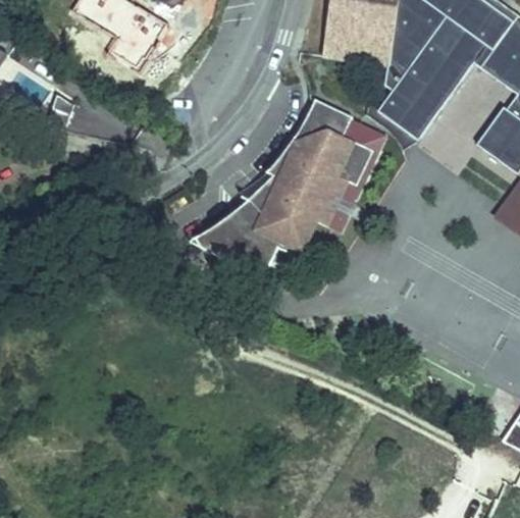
[(519,14),(500,0),(329,0),(322,55),(386,64),(383,84),(392,89),(376,110),(417,139),(473,61),(516,92),(506,107),(503,105),(475,143),(517,172),(519,168),(519,14)]
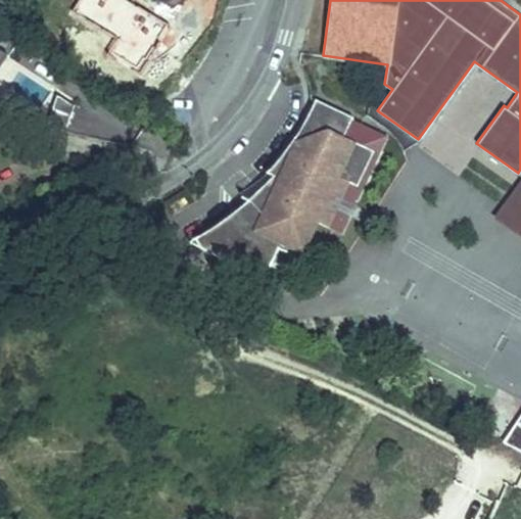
[(334,205),(328,203),(333,194),(339,197),(346,180),(357,184),(373,149),(342,135),(351,116),(351,114),(315,98),(305,116),(295,134),(281,154),(267,172),(273,175),(254,193),(235,209),(215,225),(195,237),(200,246),(264,276),(278,246),(298,256),(316,220),(326,225),(334,205)]
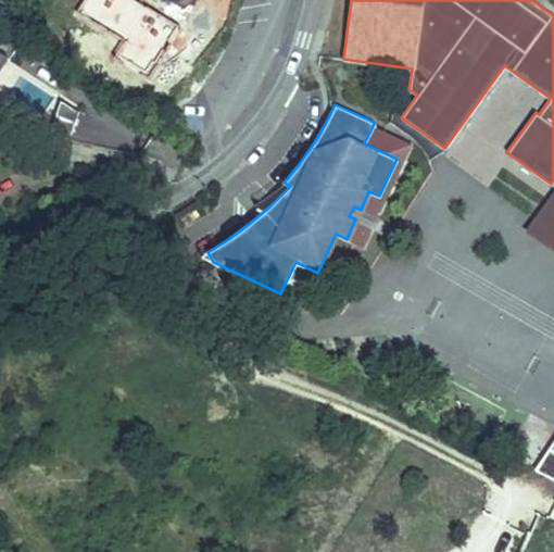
[(412,141),(374,124),(364,143),(397,159),(379,196),(368,191),(361,210),(354,207),(349,216),(355,218),(347,239),(363,247),(373,226),(375,227),(379,217),(377,216),(412,141)]
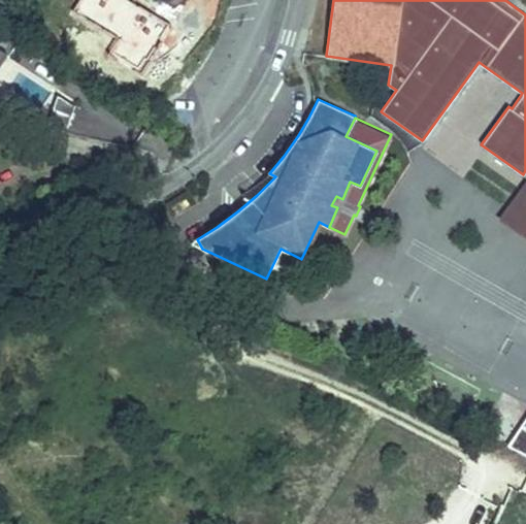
[(525,178),(497,217),(525,236),(525,178)]
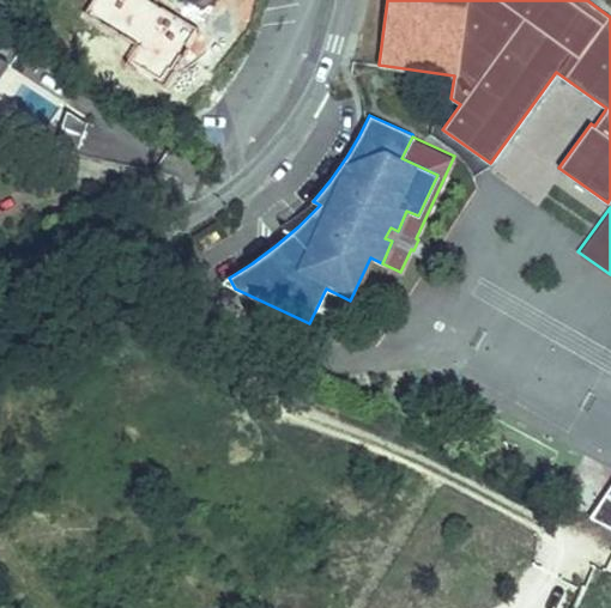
[(610,481),(588,515),(610,526),(610,481)]
